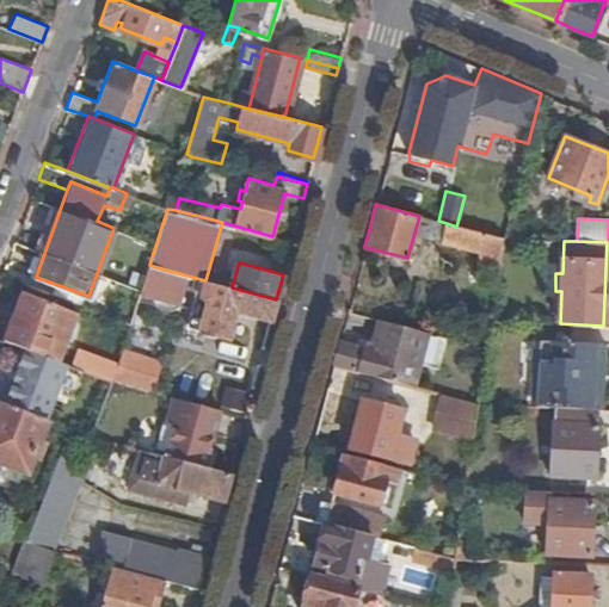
[(188,276),(149,265),(140,292),(146,293),(180,303),(188,276)]
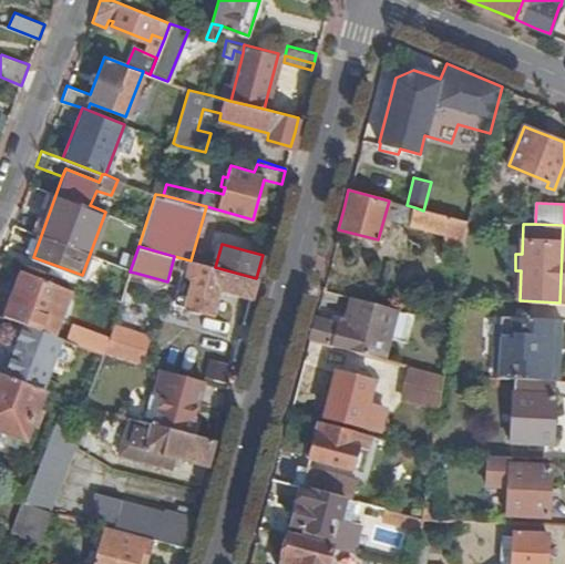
[(215,267),(191,260),(186,259),(175,303),(214,313),(221,288),(252,296),(256,278),(215,267)]
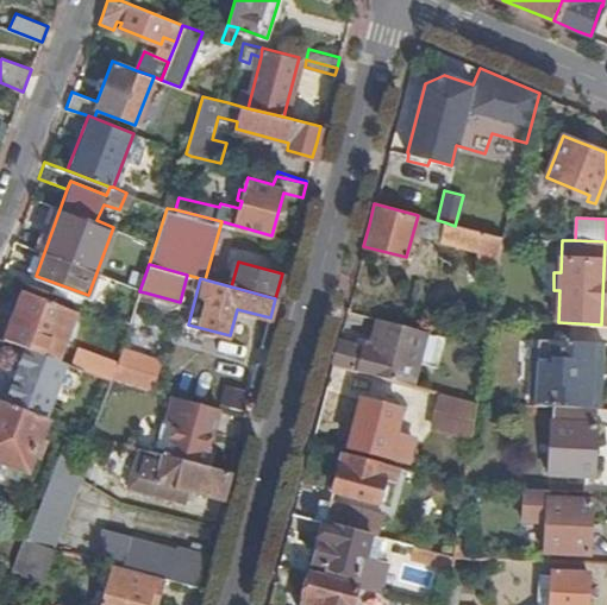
[(24,290),(6,336),(60,355),(77,312),(24,290)]
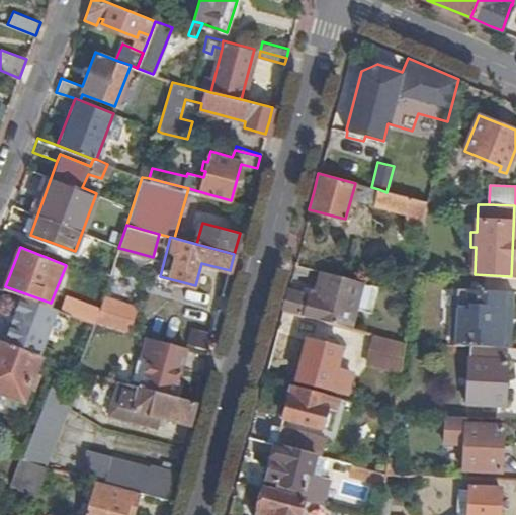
[(287,288),(282,309),(296,312),(347,327),(352,308),(371,313),(379,285),(324,270),(318,292),(313,294),(287,288)]
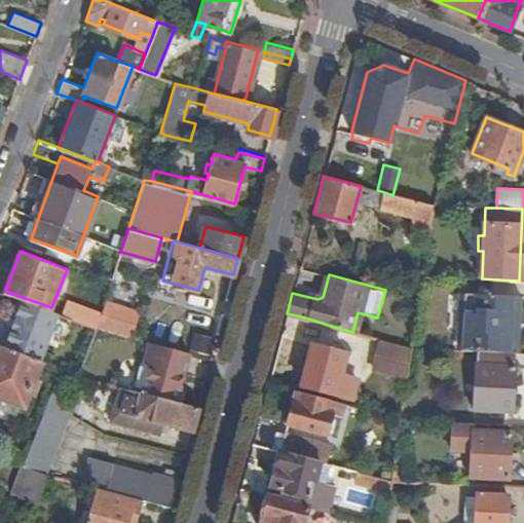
[(463,292),(461,348),(478,349),(510,351),(513,294),(463,292)]
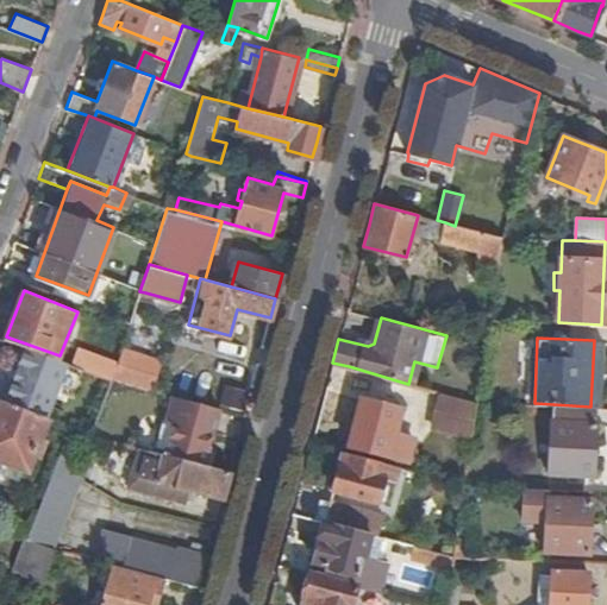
[(595,407),(601,407),(604,340),(594,340),(590,407),(595,407)]
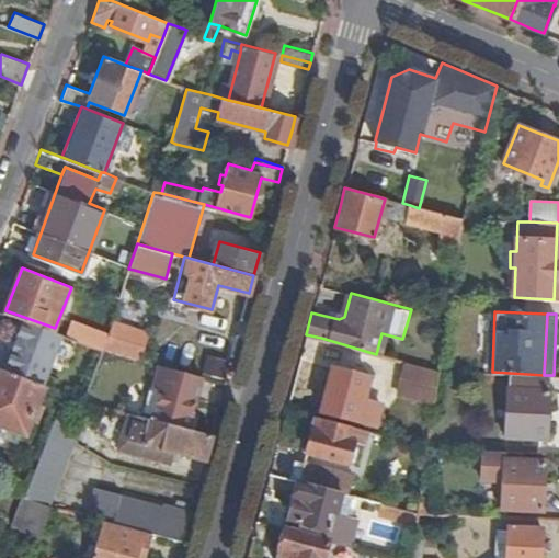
[(66,334),(24,319),(4,371),(42,385),(52,359),(67,365),(77,339),(66,334)]
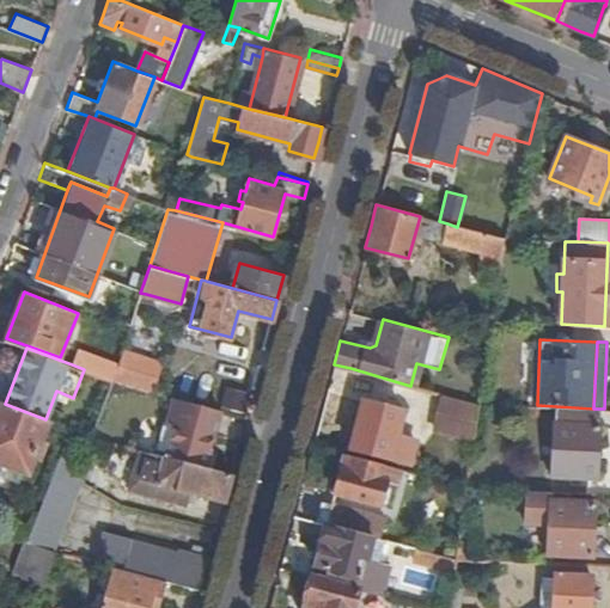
[(78,349),(72,364),(84,369),(113,380),(117,363),(78,349)]
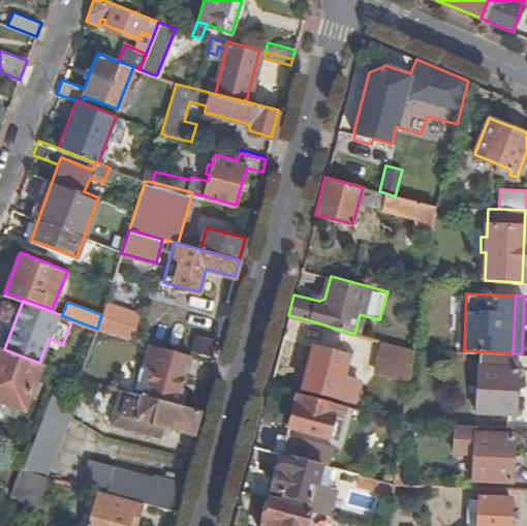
[(137,311),(105,302),(101,314),(97,329),(100,329),(131,337),(137,311)]
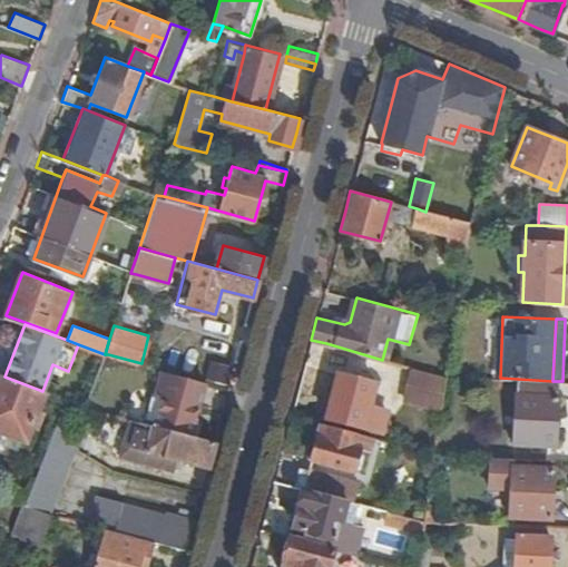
[(206,381),(160,369),(155,389),(164,392),(155,426),(191,434),(206,381)]
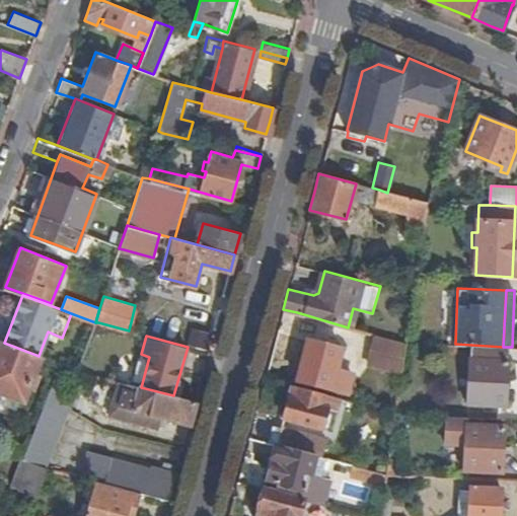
[(400,346),(375,340),(371,354),(396,361),(400,346)]
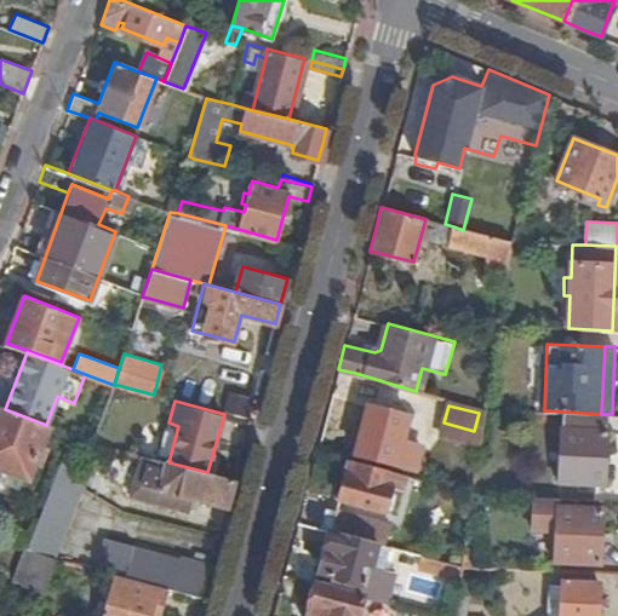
[(356,454),(419,468),(424,444),(406,441),(411,416),(368,407),(356,454)]
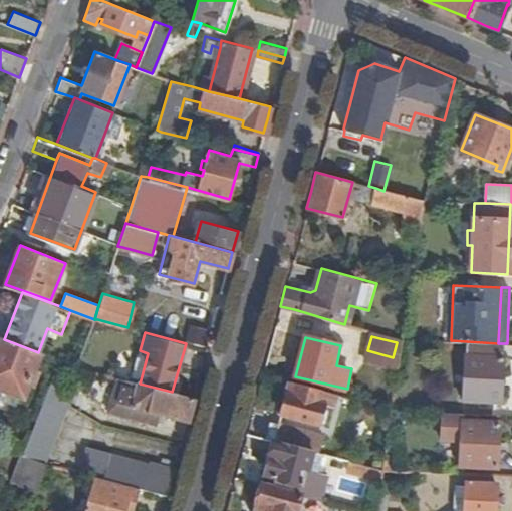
[(4,339),(0,338),(0,386),(22,395),(38,352),(4,339)]
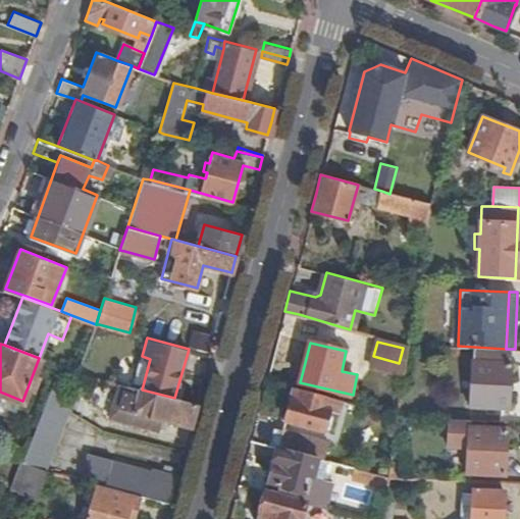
[(506,349),(474,347),(474,360),(472,360),(470,405),(508,407),(512,362),(510,362),(510,349),(506,349)]
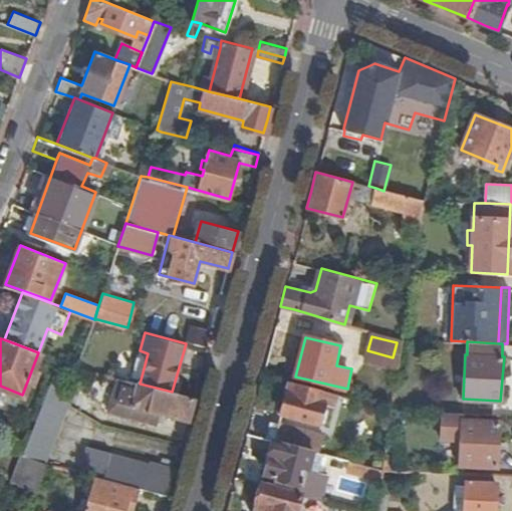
[(172,392),(140,384),(116,377),(108,410),(155,422),(158,412),(188,420),(194,398),(172,392)]
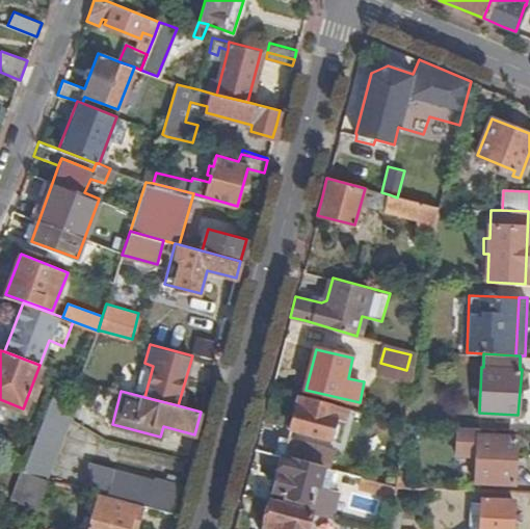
[(30,448),(22,470),(45,478),(70,417),(71,418),(77,403),(51,393),(30,448)]
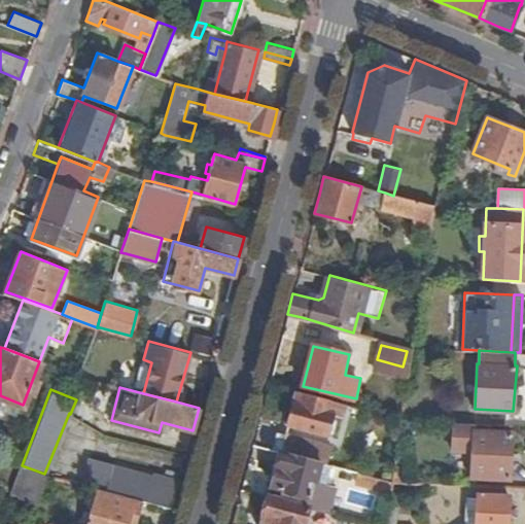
[(279,422),(271,450),(279,452),(320,463),(326,464),(330,448),(323,446),(333,417),(340,418),(344,405),(299,392),(295,404),(294,404),(287,424),(279,422)]
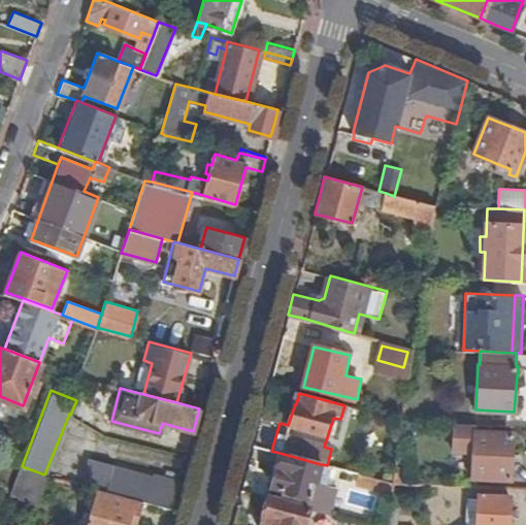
[(513,433),(474,431),(472,478),(511,481),(513,433)]
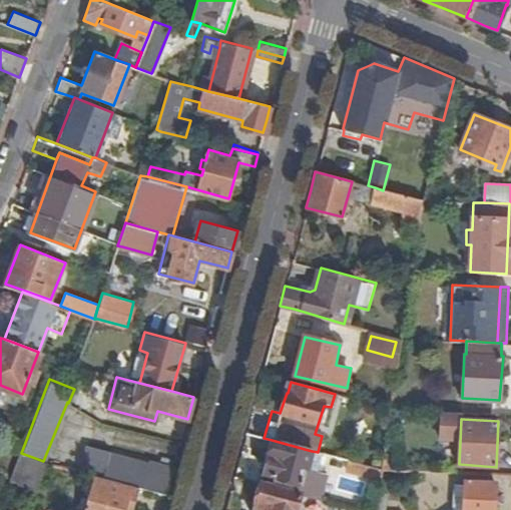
[(277,478),(275,487),(299,493),(321,498),(326,473),(317,471),(306,469),(312,451),(272,440),(264,474),(277,478)]
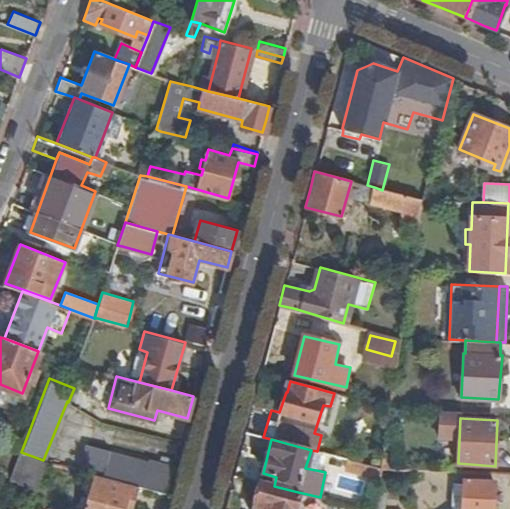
[(167,493),(174,465),(148,458),(147,459),(111,450),(107,448),(85,442),(78,470),(92,474),(137,485),(167,493)]
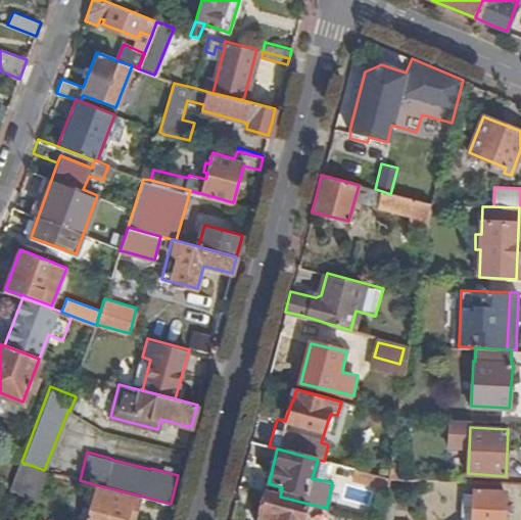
[(324,461),(318,460),(312,478),(323,480),(328,462),(324,461)]
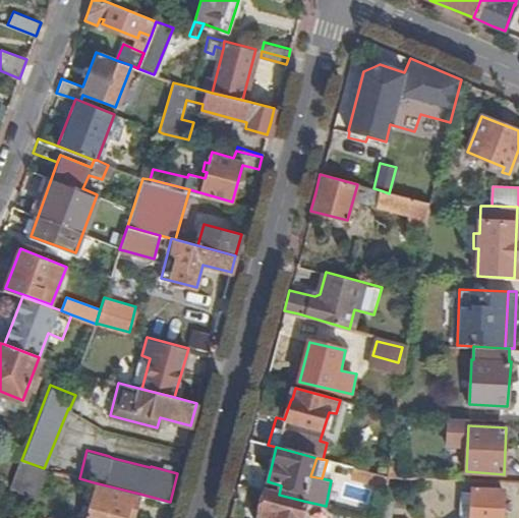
[(44,468),(21,460),(11,487),(39,498),(47,469),(44,468)]
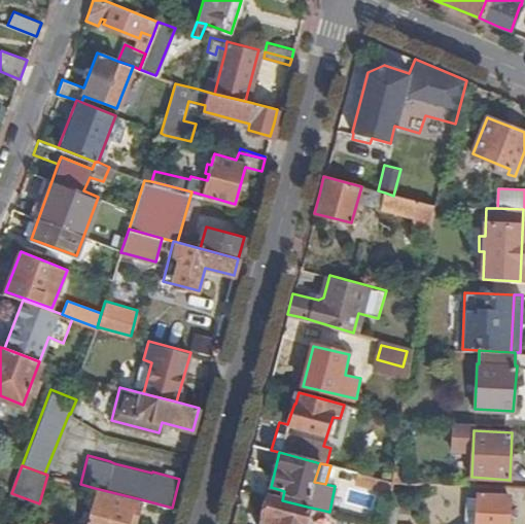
[(391,482),(400,482),(404,465),(394,465),(391,482)]
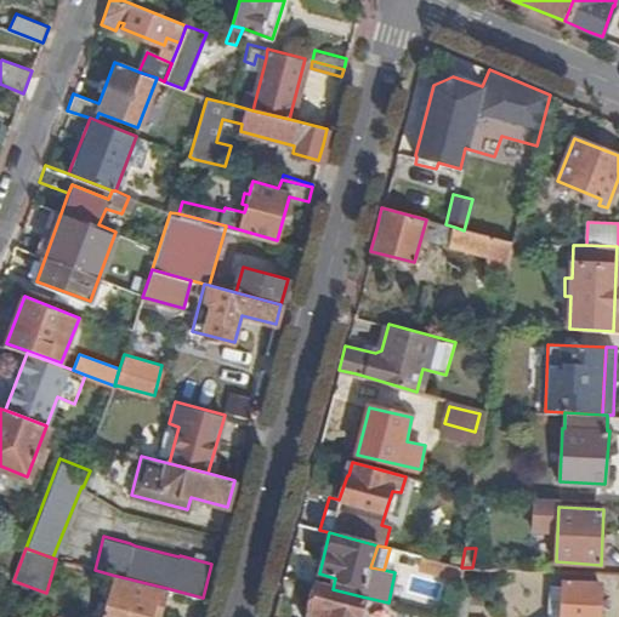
[(421,570),(459,581),(461,567),(424,558),(421,570)]
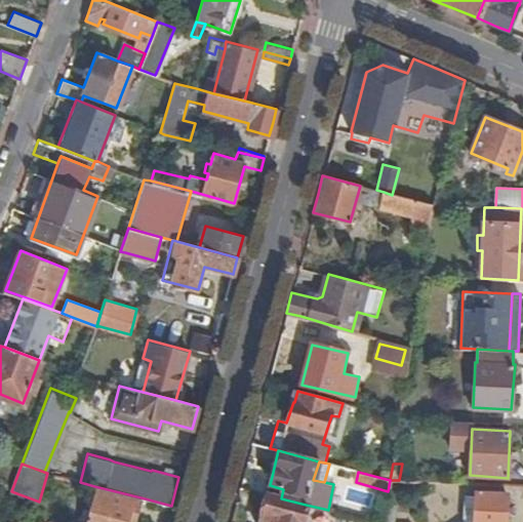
[(133,521),(141,497),(94,486),(85,521),(133,521)]
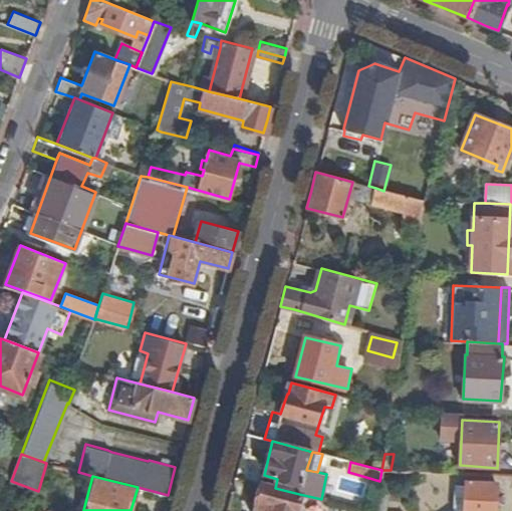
[(493,510),(495,484),(464,482),(464,486),(454,486),(453,509),(463,509),(462,510),(493,510)]
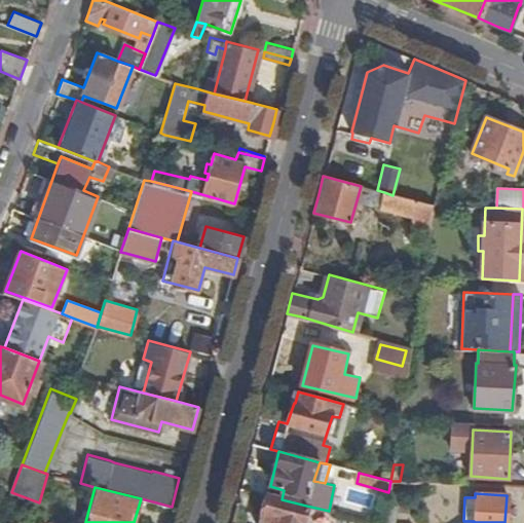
[(261,522),(302,522),(306,506),(282,499),(267,495),(263,514),(264,515),(261,522)]
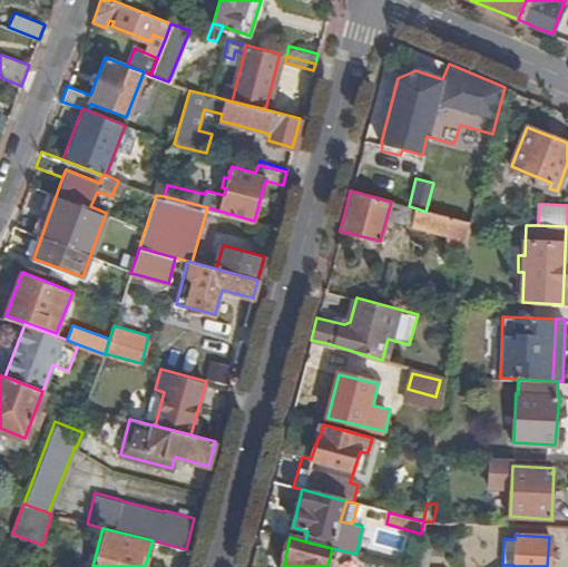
[(415,566),(428,566),(430,547),(419,547),(415,566)]
